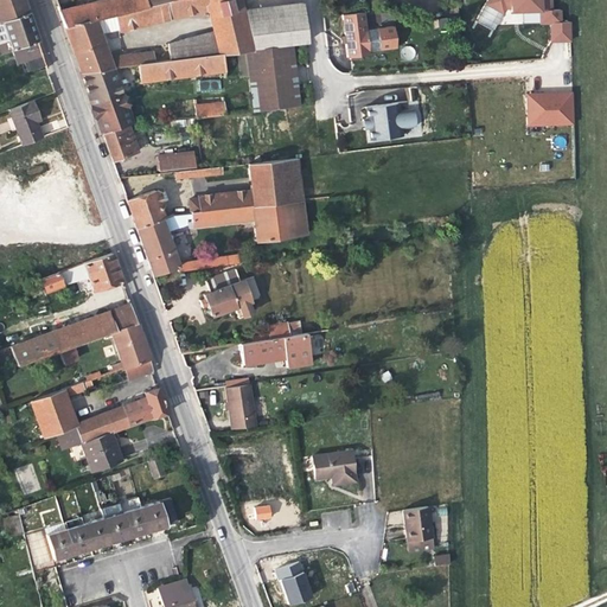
[(0,0),(0,21),(27,13),(21,0),(0,0)]
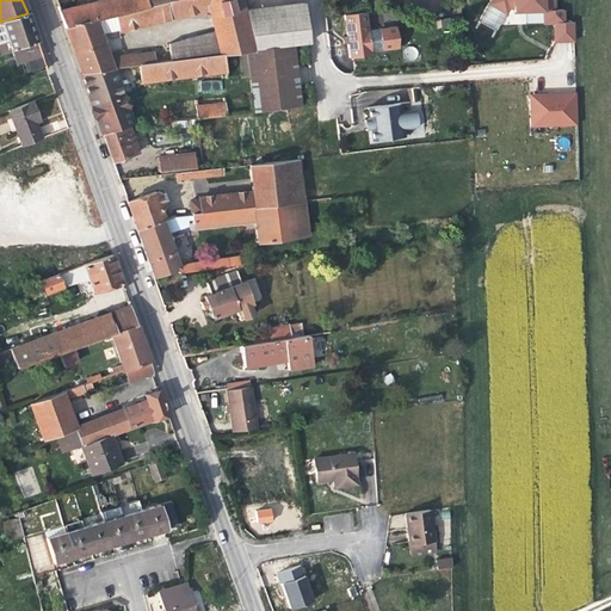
[(170,0),(102,0),(90,4),(93,20),(96,19),(116,14),(170,0)]
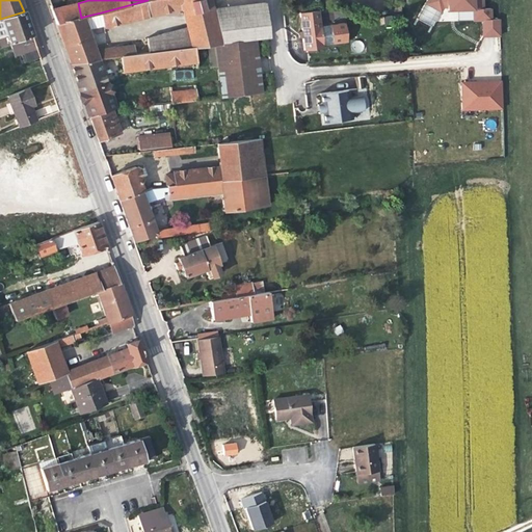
[(148,0),(101,12),(104,26),(104,27),(182,7),(188,32),(191,47),(194,47),(214,45),(220,44),(212,8),(209,0),(148,0)]
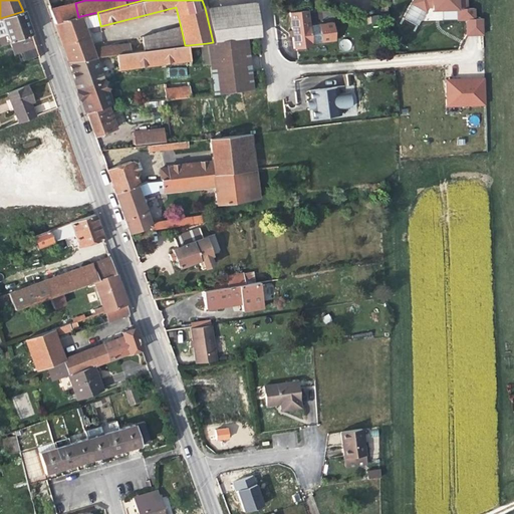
[(467,0),(413,0),(411,4),(431,15),(456,13),(456,21),(465,22),(466,36),(484,37),(483,19),(476,20),(475,9),(468,8),(467,0)]
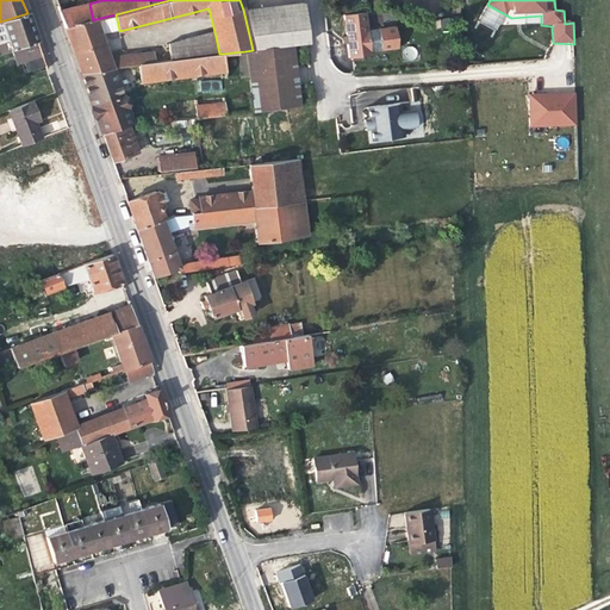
[(93,20),(89,4),(58,11),(64,27),(93,20)]
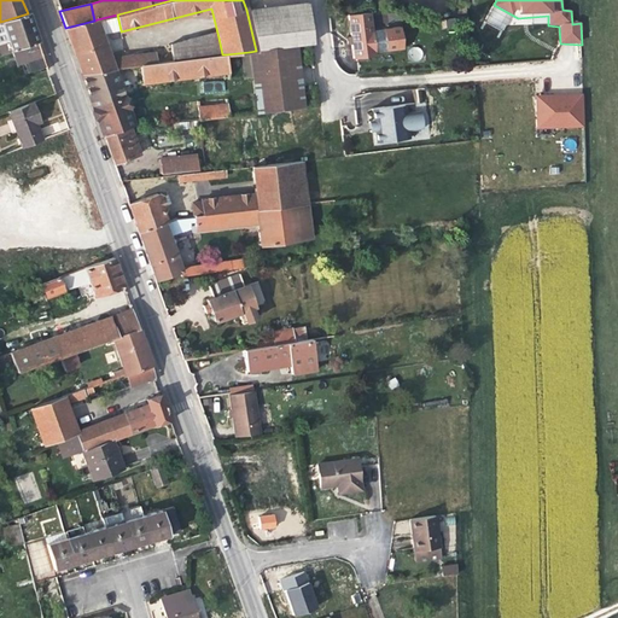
[(313,42),(308,4),(246,10),(256,51),(296,46),(313,42)]
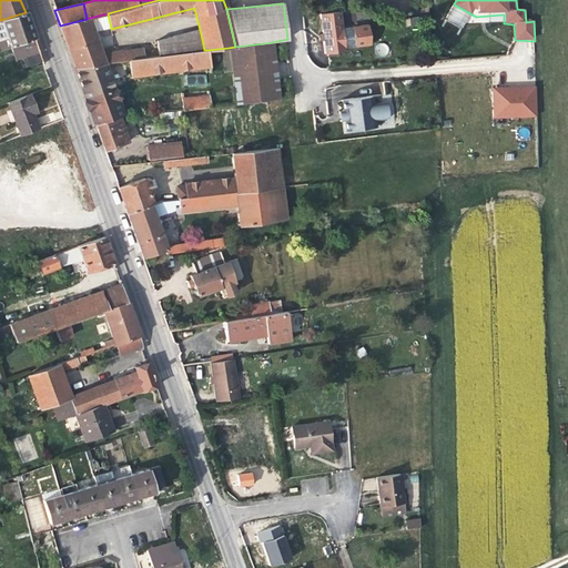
[(342,29),(341,11),(320,13),(322,33),(323,40),(325,53),(345,51),(344,47),(342,29)]
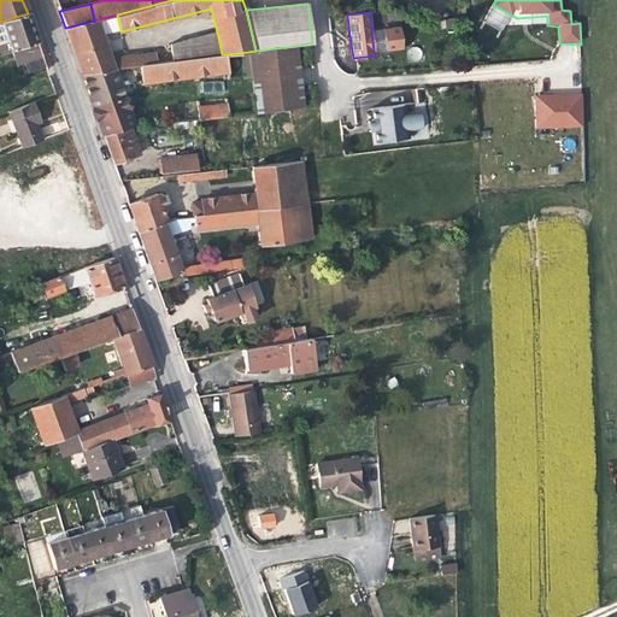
[(47,68),(28,13),(0,22),(0,43),(9,41),(13,53),(19,51),(24,63),(28,74),(47,68)]
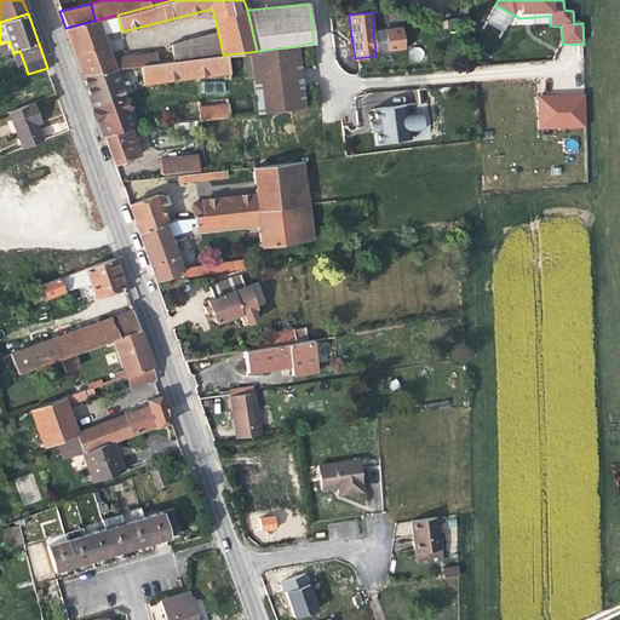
[(121,30),(118,15),(97,19),(102,35),(121,30)]
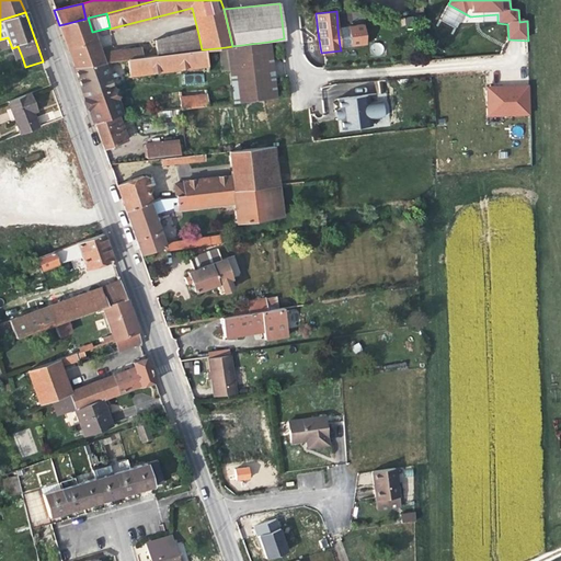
[(100,53),(92,32),(88,18),(86,19),(59,25),(73,66),(103,63),(113,60),(112,52),(100,53)]
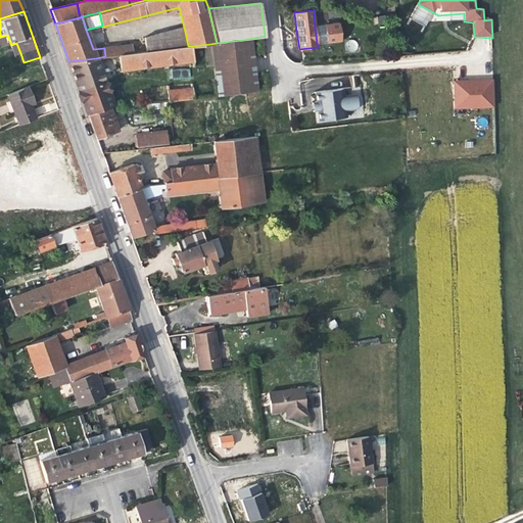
[(339,24),(325,26),(327,42),(341,40),(339,24)]
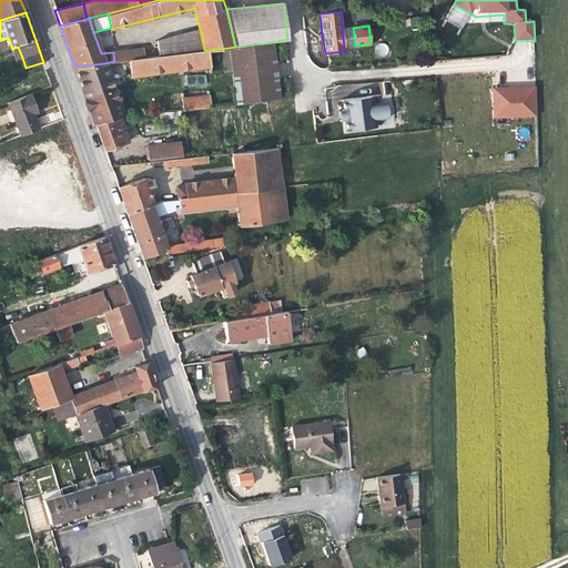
[(355,46),(353,28),(342,29),(344,47),(355,46)]
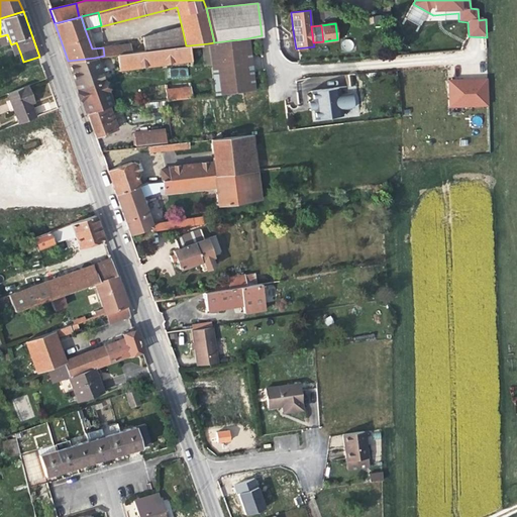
[(186,45),(183,31),(142,36),(144,50),(186,45)]
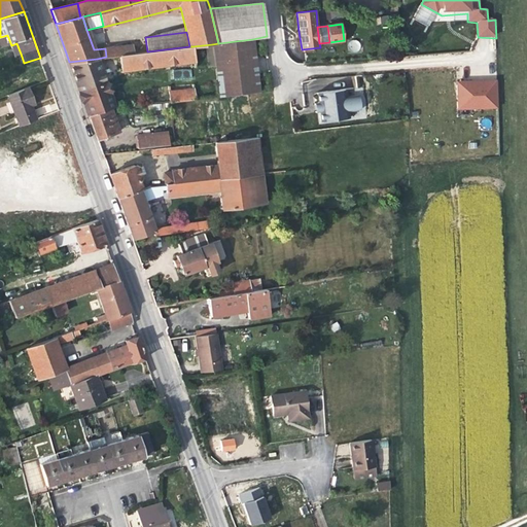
[(258,91),(252,39),(218,43),(212,44),(218,96),(258,91)]
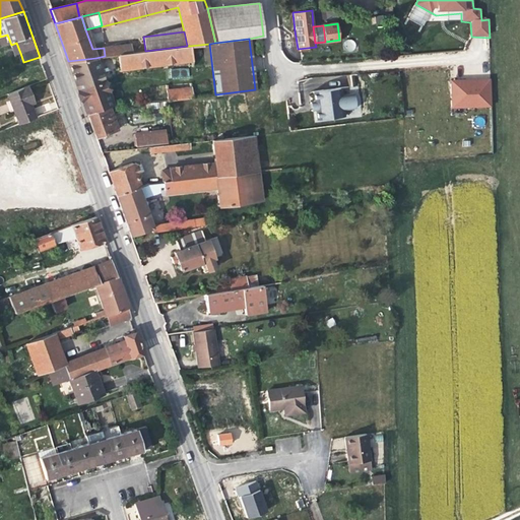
[(20,53),(16,43),(11,45),(14,55),(20,53)]
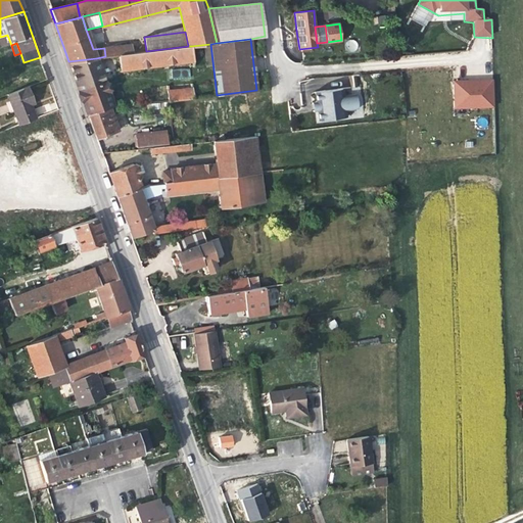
[(132,53),(131,45),(104,48),(105,56),(119,55),(132,53)]
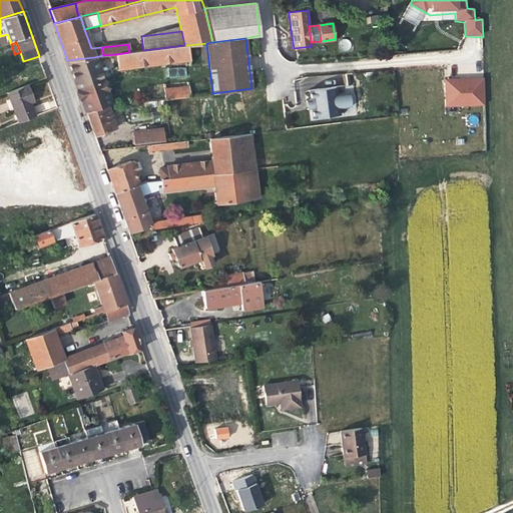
[(189,60),(187,45),(184,45),(143,50),(129,52),(116,54),(118,68),(189,60)]
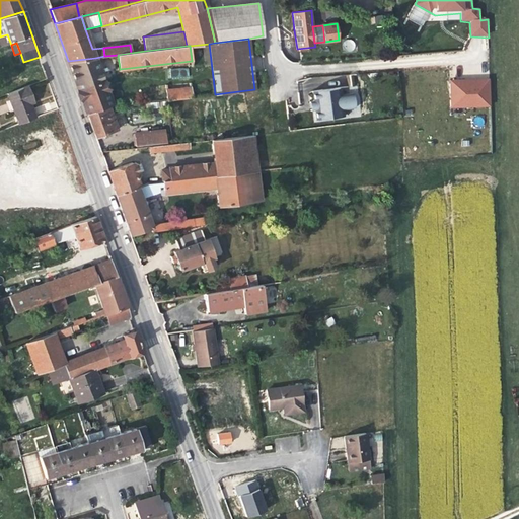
[(112,104),(95,58),(68,61),(87,114),(108,106),(112,104)]
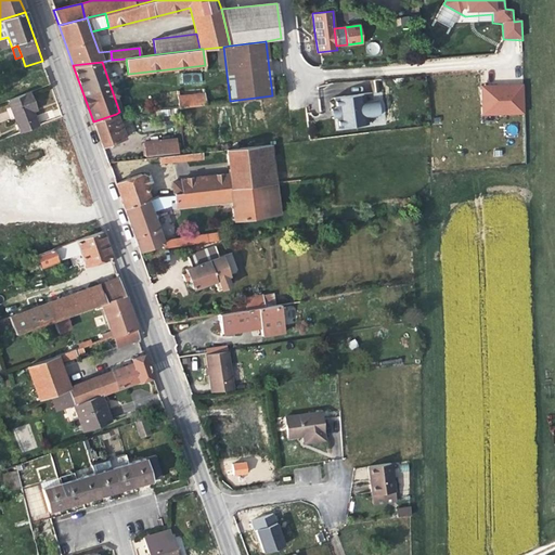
[(481,116),(525,115),(525,82),(480,85),(481,116)]
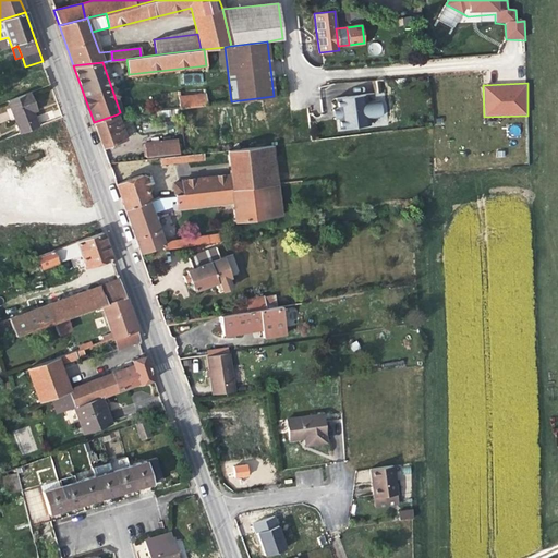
[(21,134),(40,125),(35,110),(37,109),(31,93),(8,101),(21,134)]
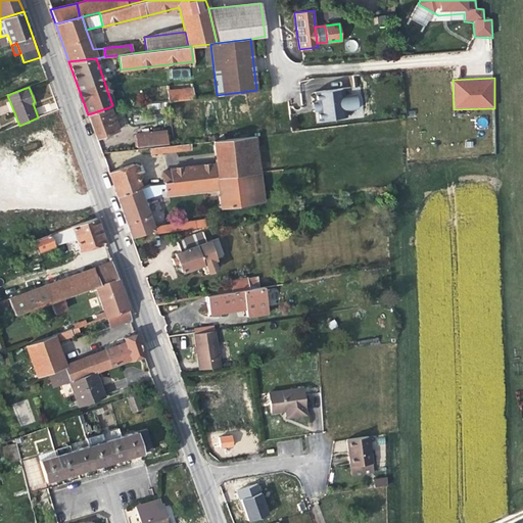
[(193,98),(192,88),(167,91),(169,101),(193,98)]
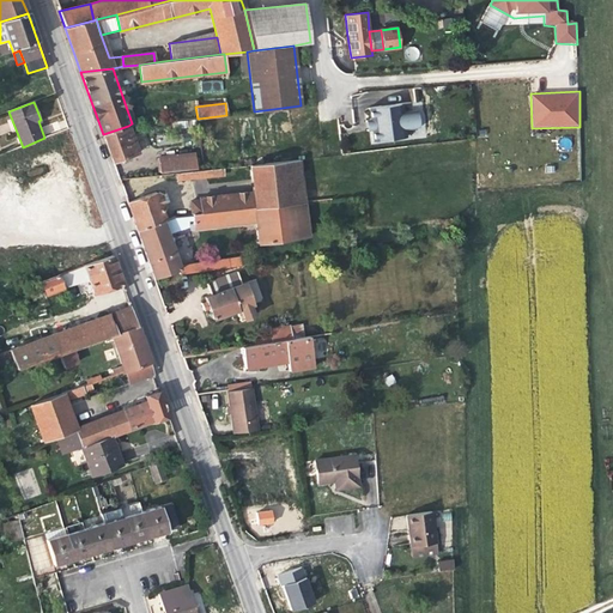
[(402,113),(402,104),(370,108),(371,120),(372,131),(374,141),(406,138),(405,129),(419,128),(418,111),(402,113)]
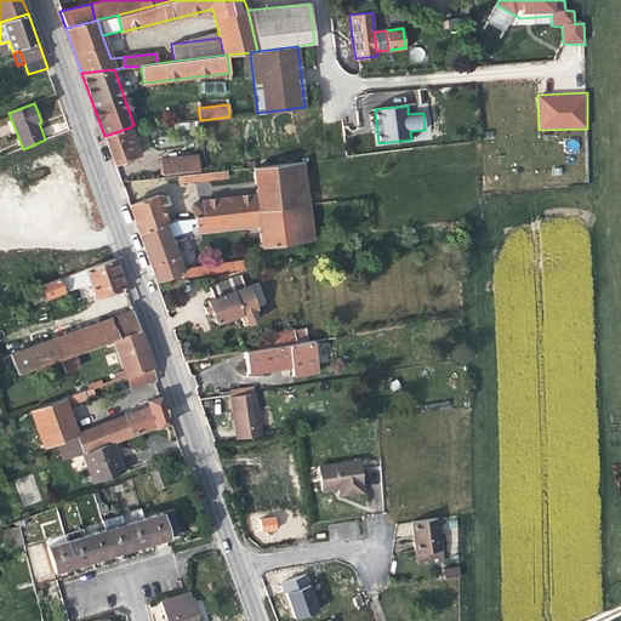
[(140,155),(130,127),(104,136),(114,164),(140,155)]
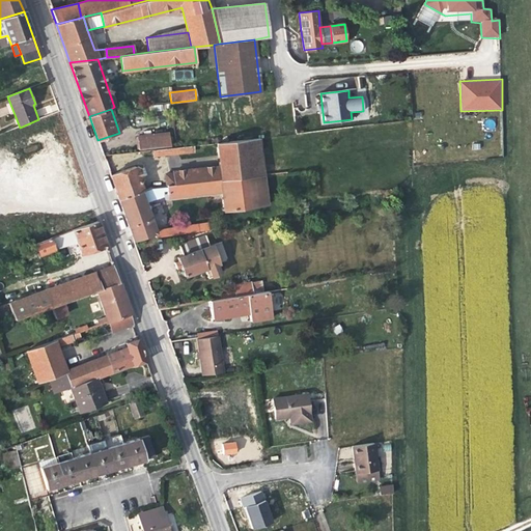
[(485,119),(485,129),(495,129),(495,119),(485,119)]
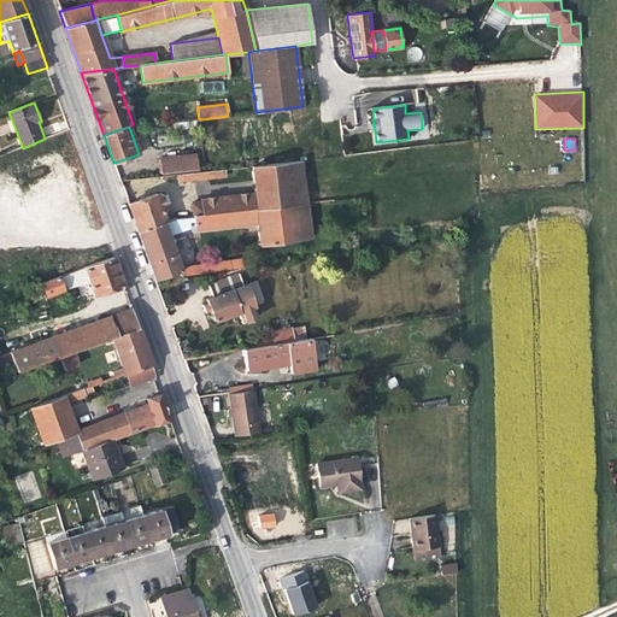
[(197,170),(195,154),(159,159),(160,174),(197,170)]
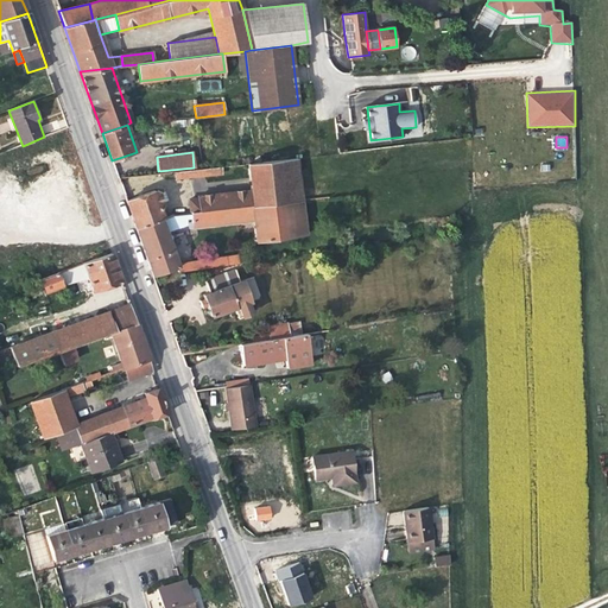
[(302,200),(297,158),(248,164),(251,190),(189,197),(190,211),(290,202),(302,200)]
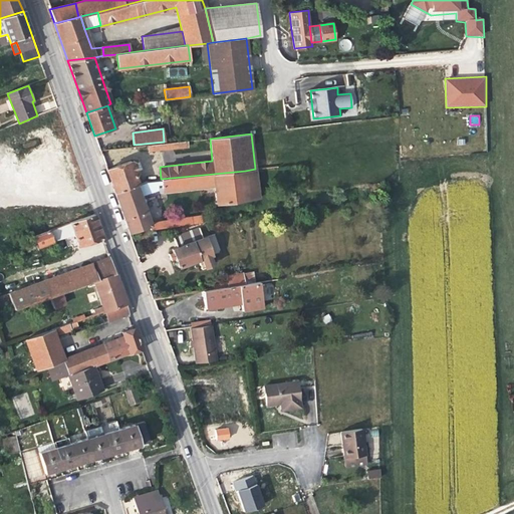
[(188,147),(188,141),(151,145),(152,151),(188,147)]
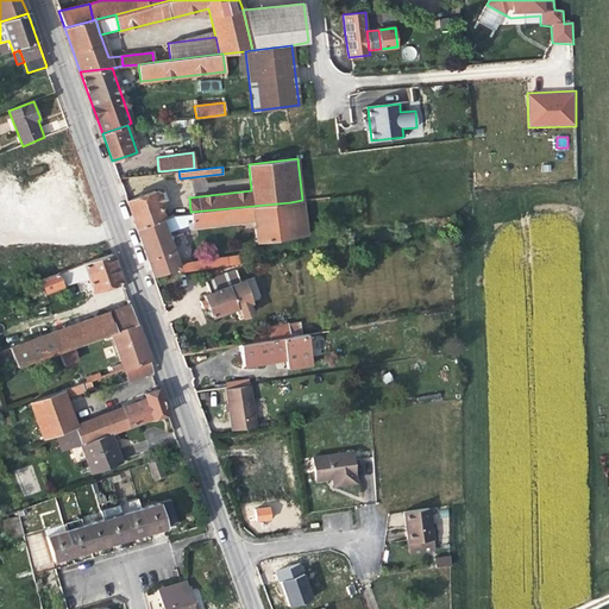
[(163,219),(159,208),(161,207),(163,205),(158,193),(155,190),(126,201),(136,227),(162,220),(163,219)]
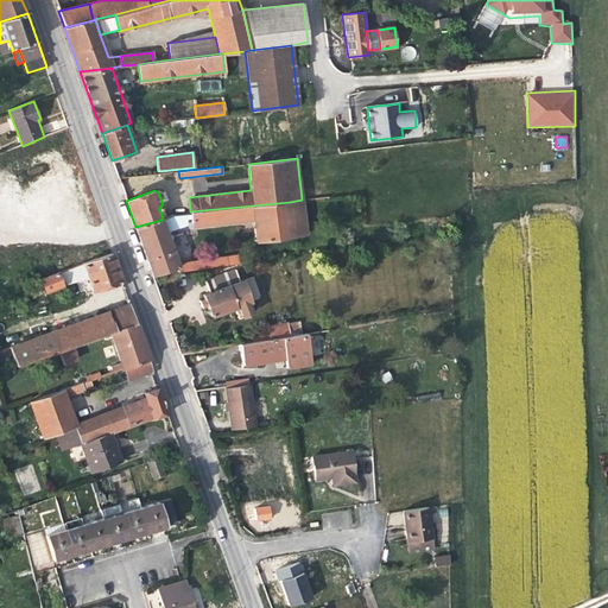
[(306,234),(302,200),(290,202),(295,236),(306,234)]
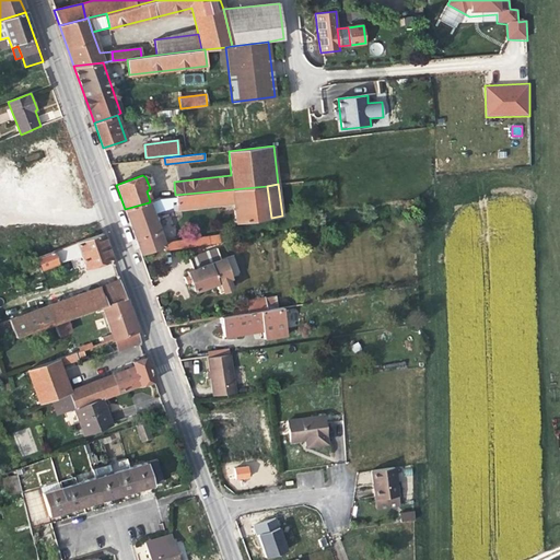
[(271,218),(267,186),(175,195),(176,205),(181,208),(233,201),(235,223),(271,219),(271,218)]
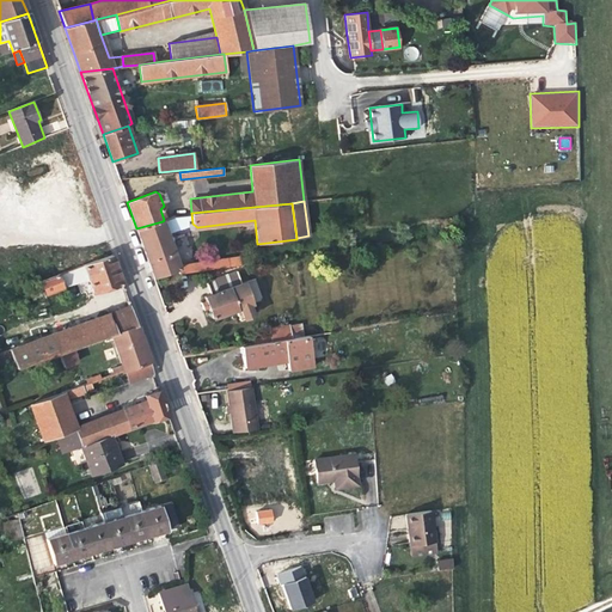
[(178,267),(164,225),(175,220),(173,216),(164,220),(163,221),(136,228),(153,277),(179,269),(178,267)]
